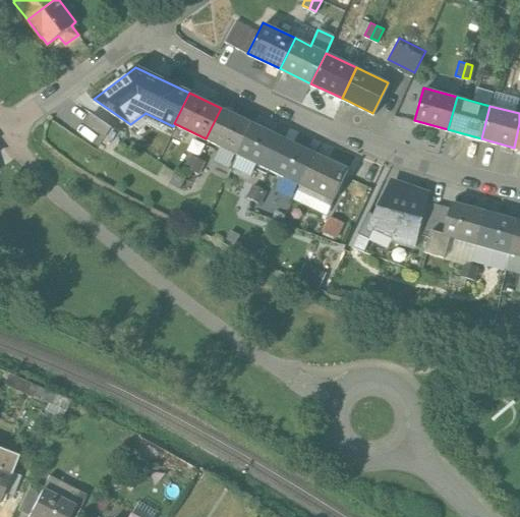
[(251,122),(221,108),(206,138),(237,154),(251,122)]
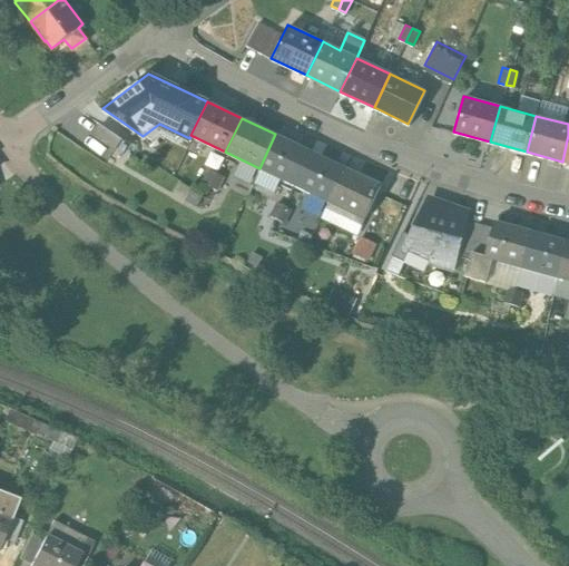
[(308,150),(275,134),(260,168),(293,184),(308,150)]
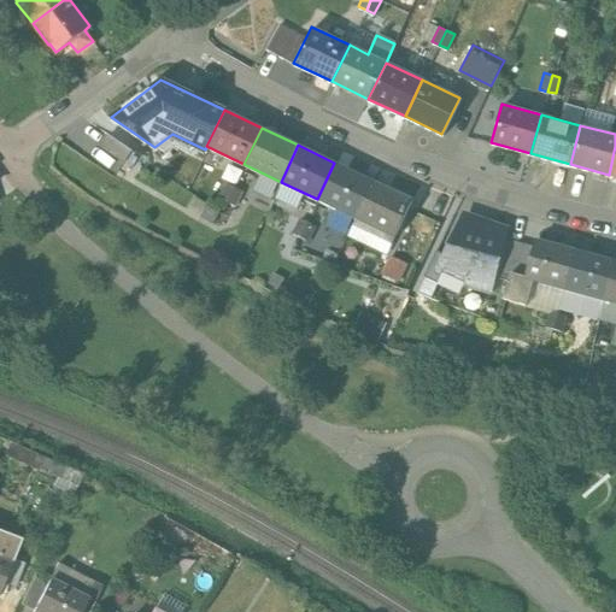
[(371,181),(334,163),(317,199),(355,217),(371,181)]
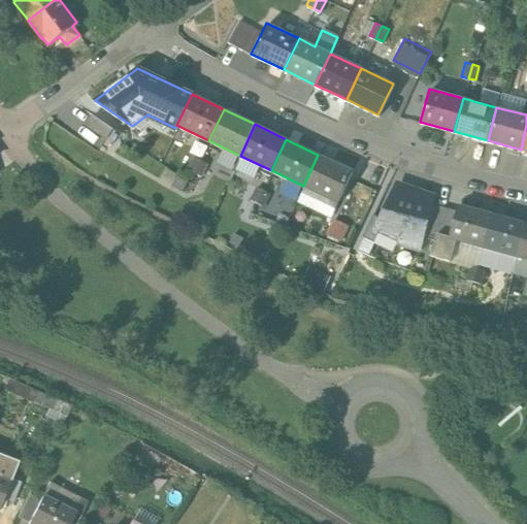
[(193,155),(187,168),(193,171),(199,158),(193,155)]
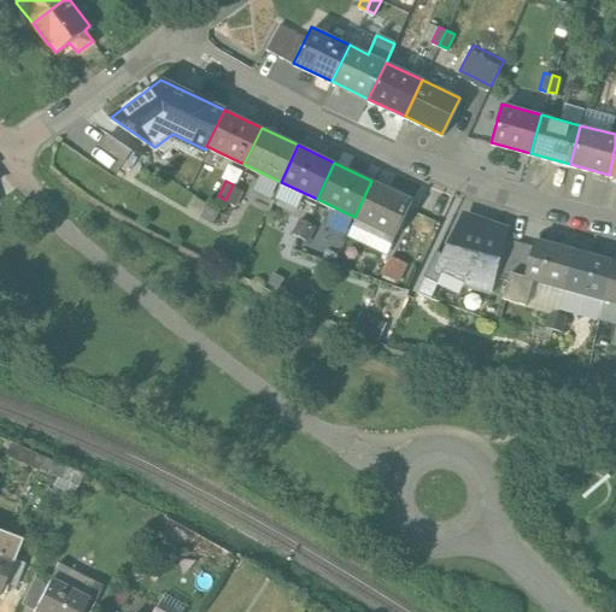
[(411,200),(371,181),(355,217),(393,236),(411,200)]
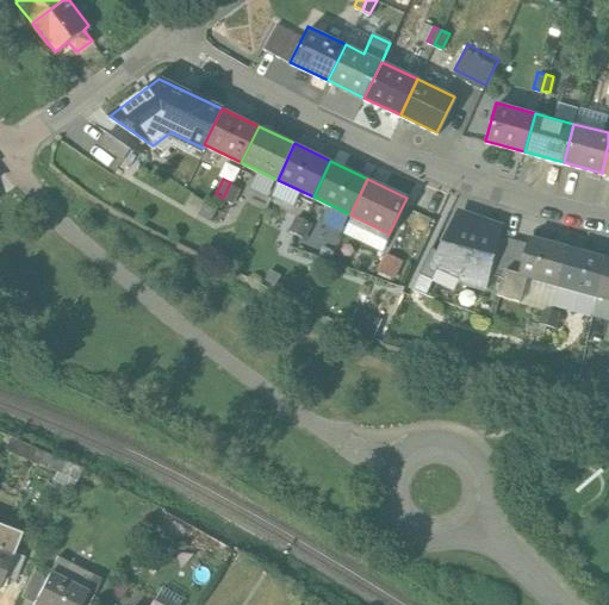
[(230,182),(223,198),(231,201),(238,186),(230,182)]
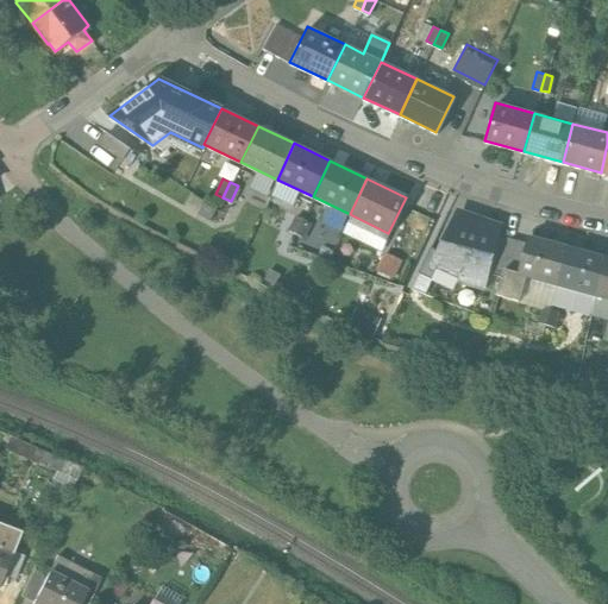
[(295,214),(288,228),(295,232),(302,218),(295,214)]
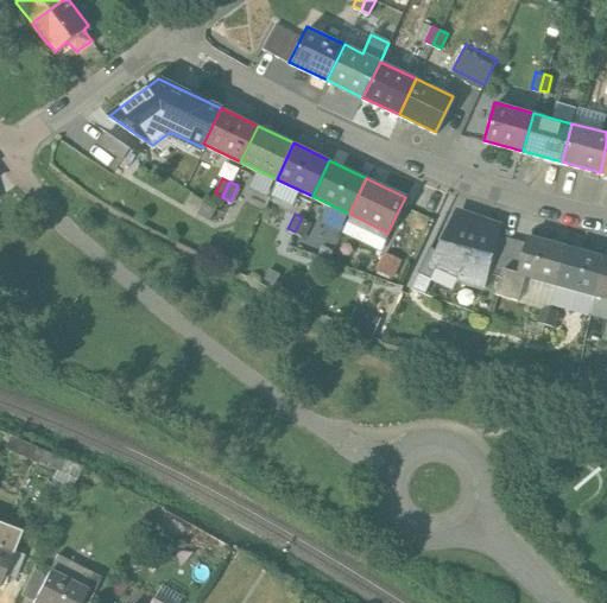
[(486,268),(495,234),(498,227),(460,214),(442,252),(435,266),(436,266),(431,278),(454,286),(457,277),(482,283),(486,268)]
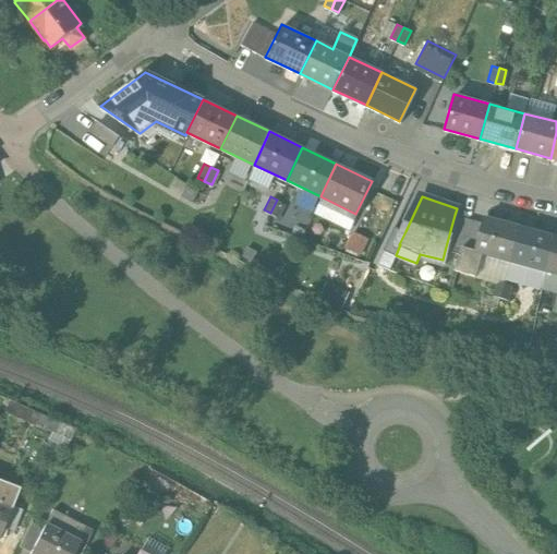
[(277,200),(270,213),(277,216),(283,203),(277,200)]
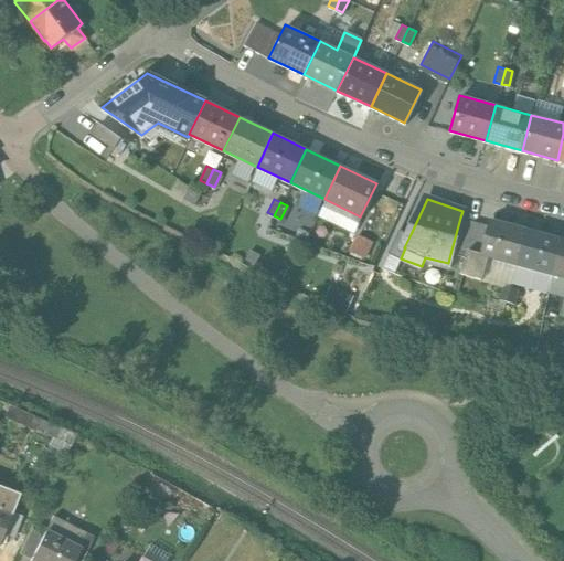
[(487,224),(460,218),(451,250),(466,254),(464,261),(485,266),(488,256),(479,254),(487,224)]
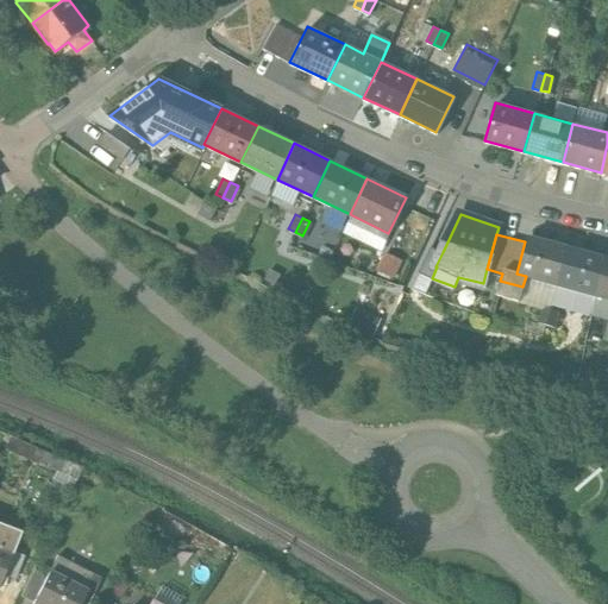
[(566,245),(527,236),(525,241),(516,274),(526,276),(556,284),(566,245)]
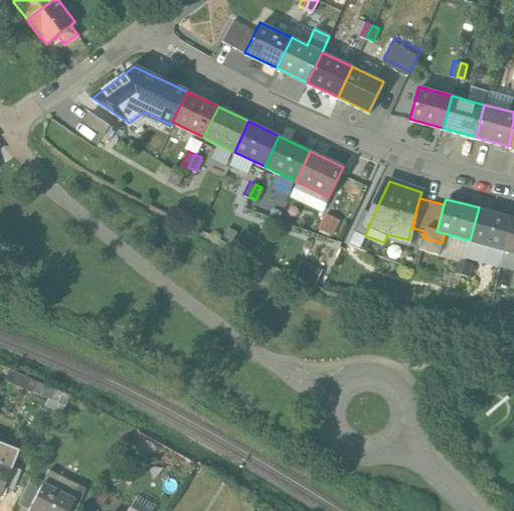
[(511,216),(479,207),(470,240),(502,248),(511,216)]
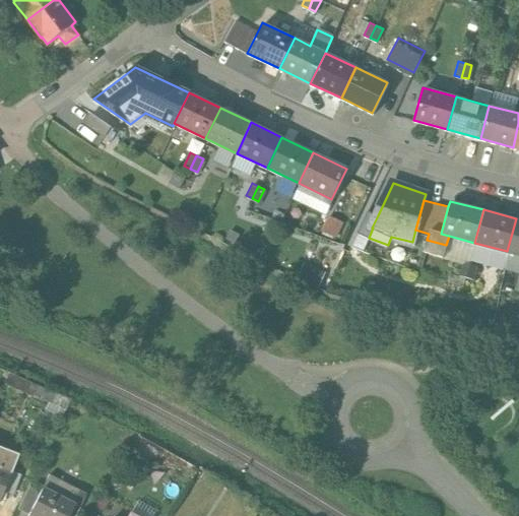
[(372,228),(378,215),(367,210),(357,232),(369,238),(373,228),(372,228)]
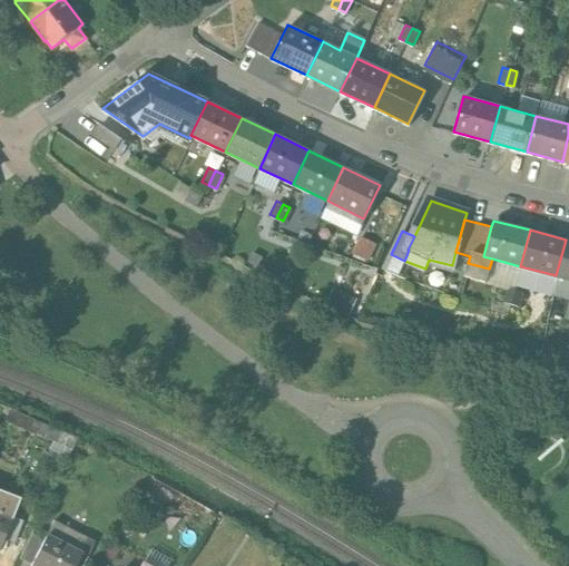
[(568,240),(566,240),(556,275),(568,279),(568,240)]
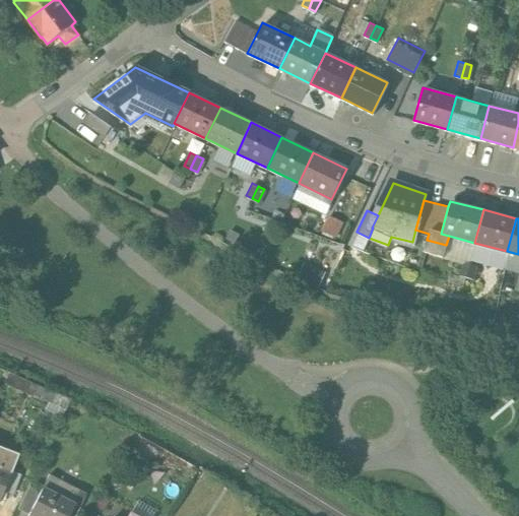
[(469,262),(462,260),(458,274),(465,275),(469,262)]
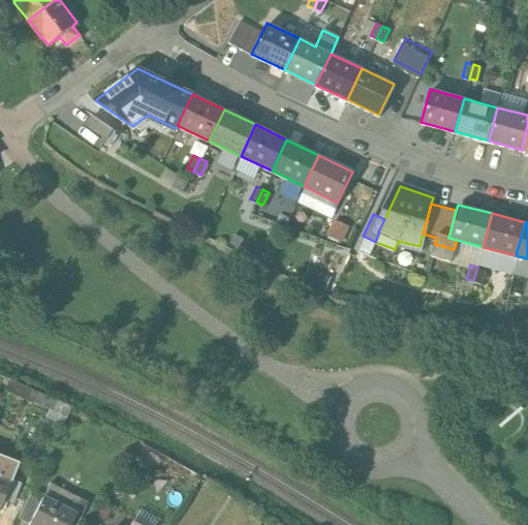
[(484,269),(477,267),(473,280),(480,282),(484,269)]
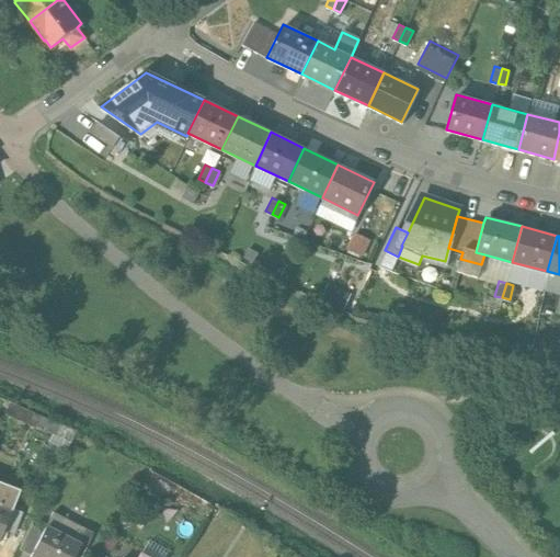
[(50,510),(27,556),(30,556),(70,556),(75,549),(80,552),(91,530),(50,510)]
